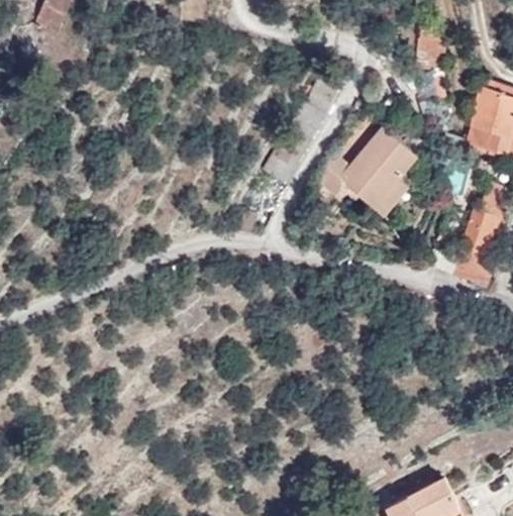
[(58,33),(72,0),(47,0),(36,25),(58,33)]
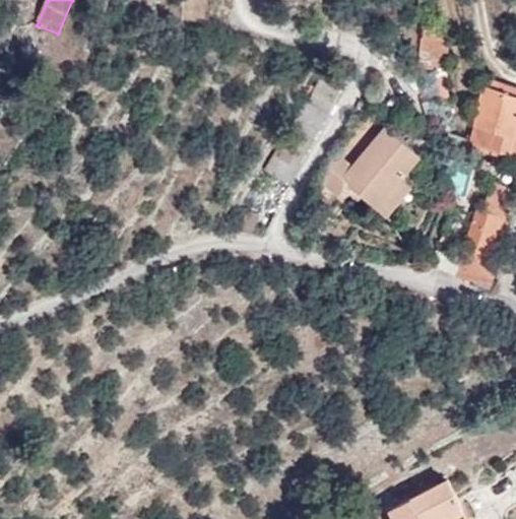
[(453,47),(427,24),(422,69),(449,72),(453,47)]
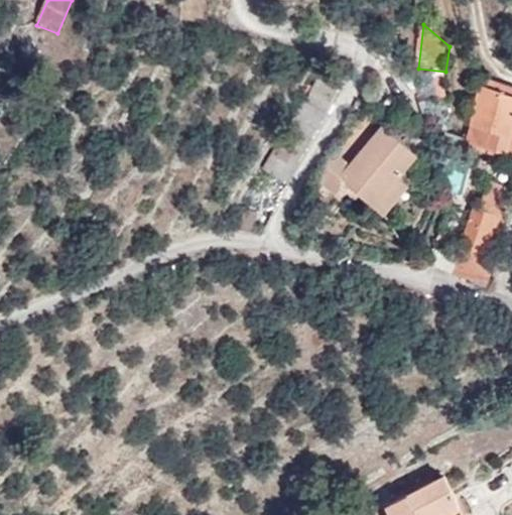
[(511,97),(482,87),(463,145),(504,158),(511,133),(511,97)]
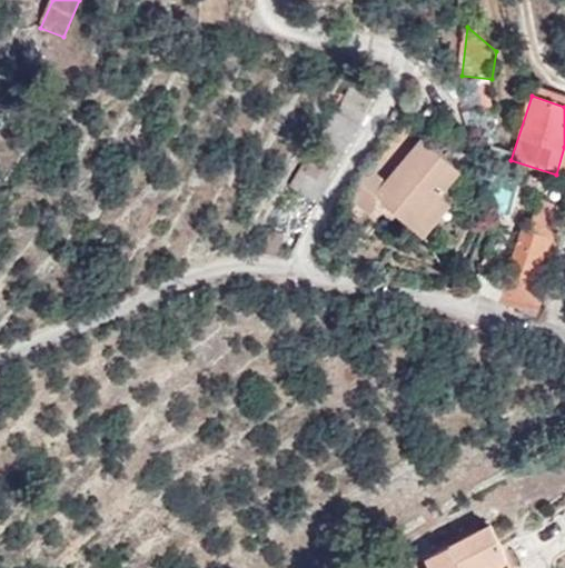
[(420,140),(383,185),(370,199),(384,210),(409,231),(436,198),(458,171),(420,140)]
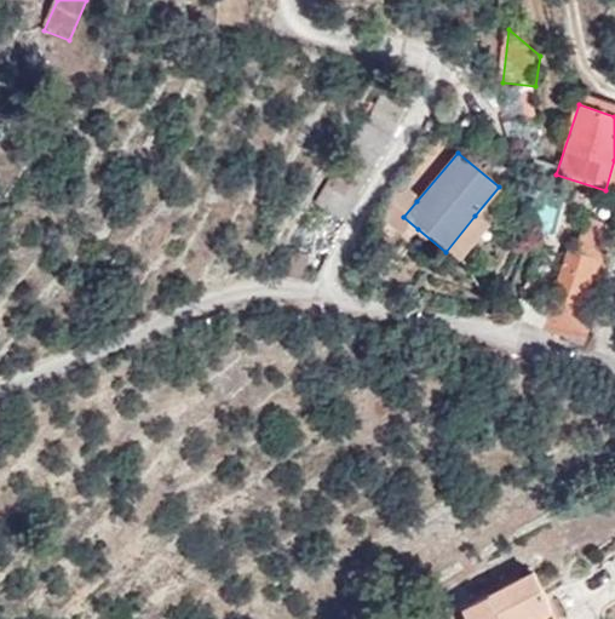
[(403,217),(417,201),(398,185),(371,218),(403,245),(418,229),(403,217)]
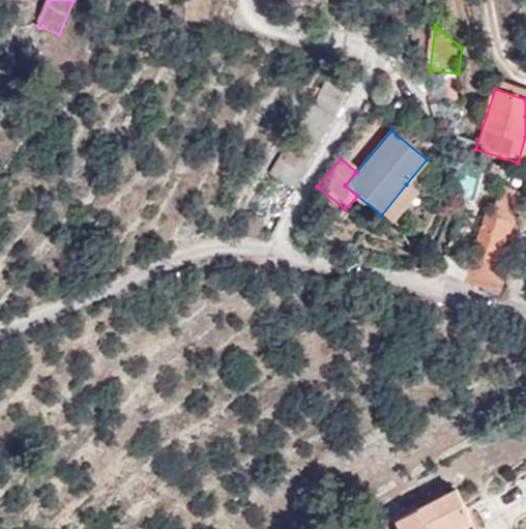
[(417,196),(406,184),(381,215),(391,224),(417,196)]
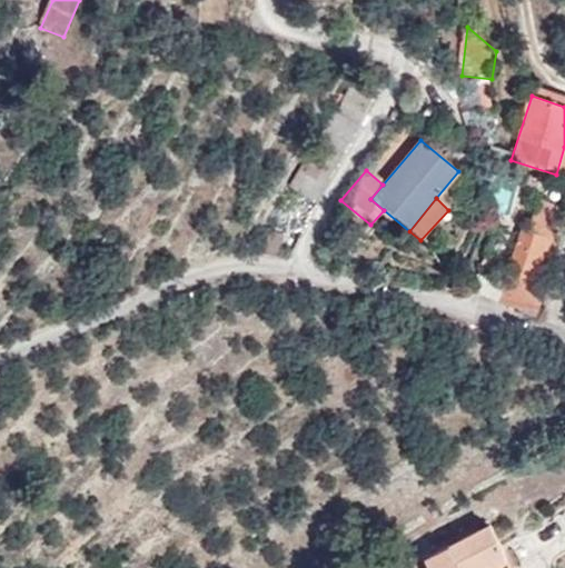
[(544,241),(557,246),(564,220),(564,207),(543,200),(532,237),(544,241)]
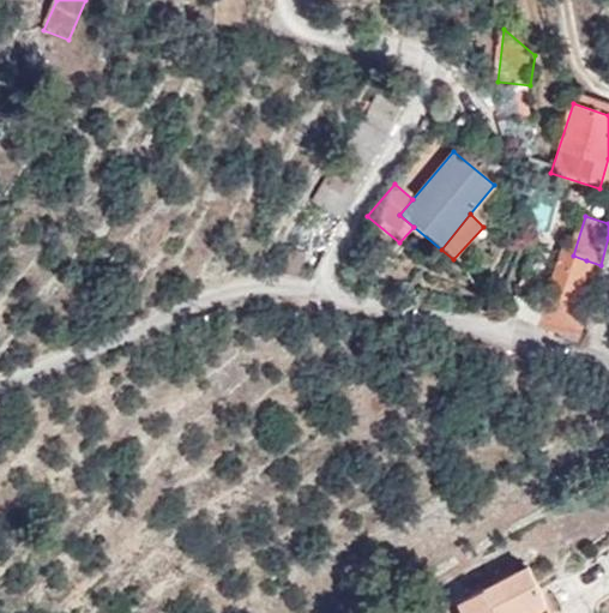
[(534,325),(561,335),(586,260),(573,256),(560,252),(534,325)]
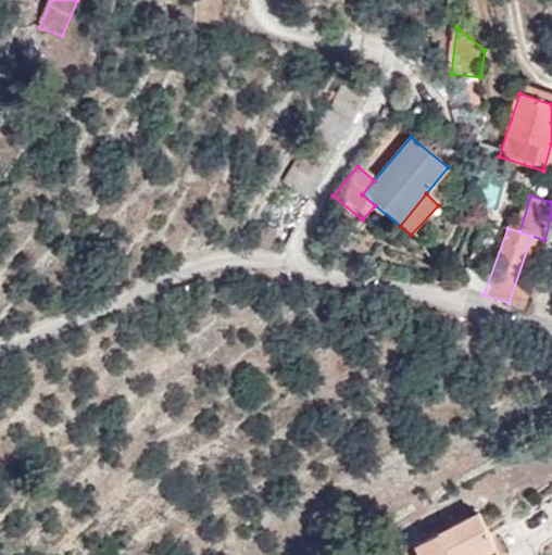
[(509,303),(527,310),(541,253),(544,240),(531,236),(509,303)]
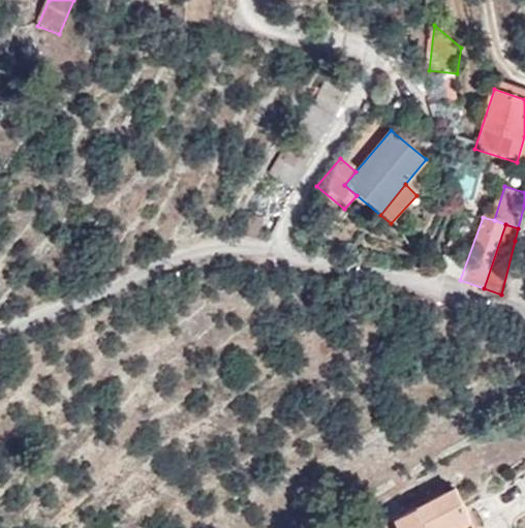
[(480,525),(458,485),(397,519),(401,527),(487,527),(485,523),(480,525)]
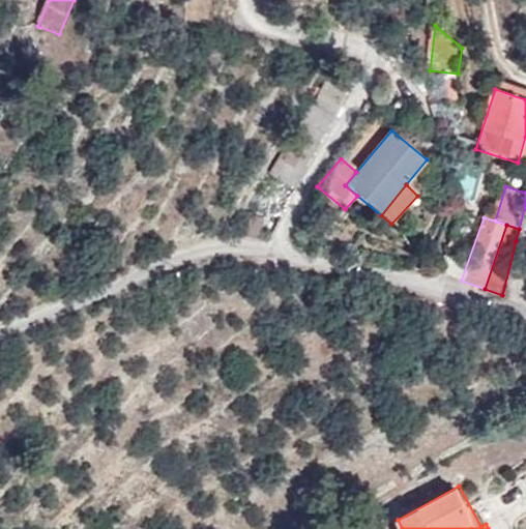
All buildings are outlined.
